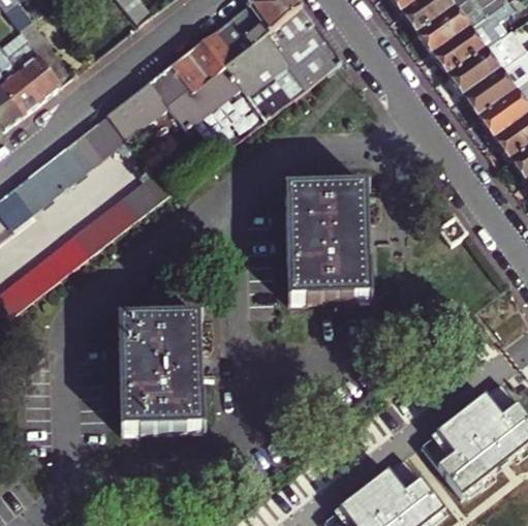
[(16,2),(19,0),(0,0),(0,6),(3,11),(16,2)]
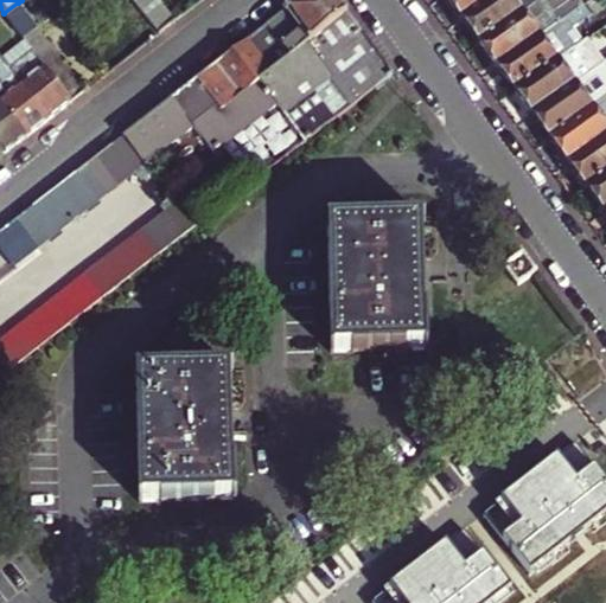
[(136,0),(160,29),(173,18),(159,0),(136,0)]
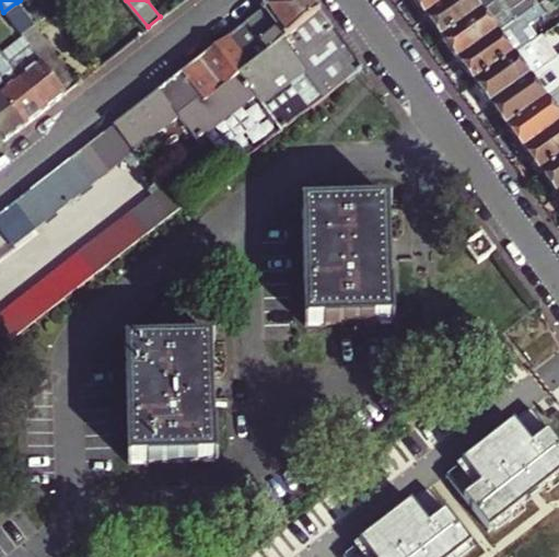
[(197,138),(254,91),(237,70),(318,7),(313,0),(270,0),(158,88),(176,112),(197,138)]
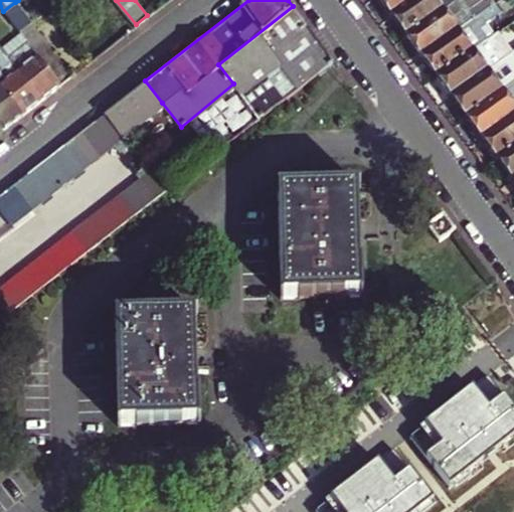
[(381,0),(390,12),(406,0),(381,0)]
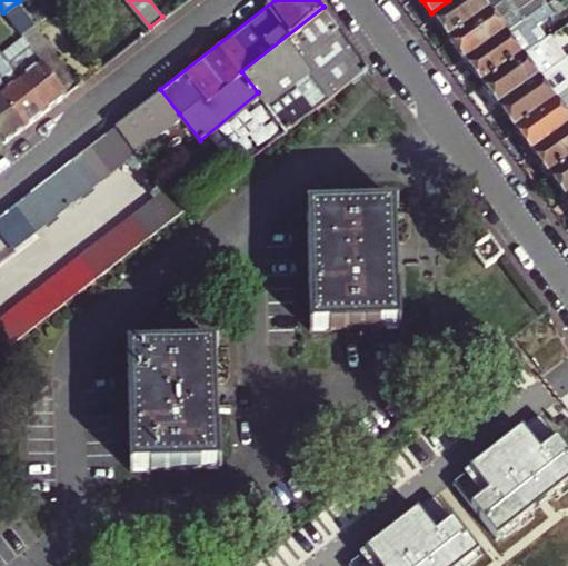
[(449,0),(431,13),(448,36),(498,0),(449,0)]
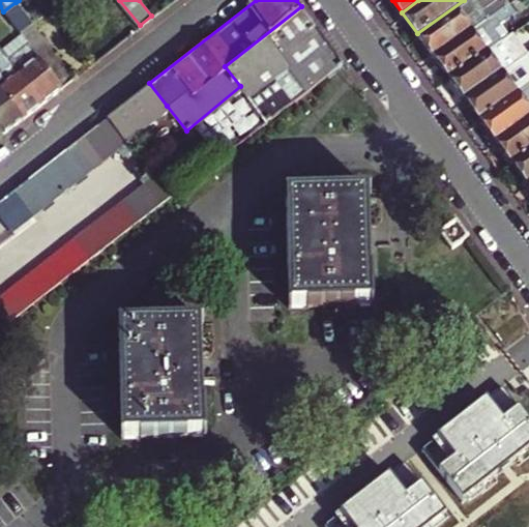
[(464,0),(417,33),(433,54),(507,0),(492,0),(464,0)]
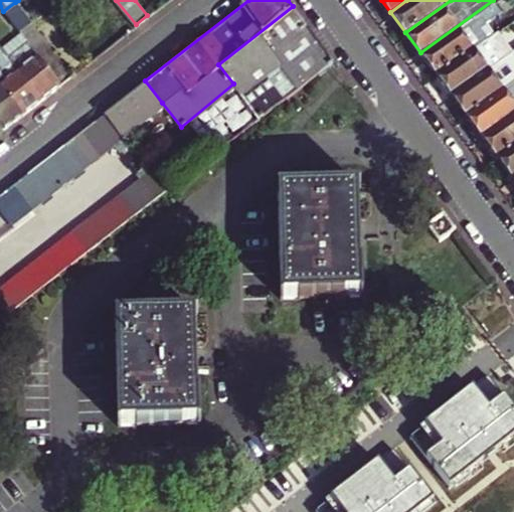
[(435,71),(468,48),(495,29),(486,16),(498,8),(493,0),(420,52),(435,71)]
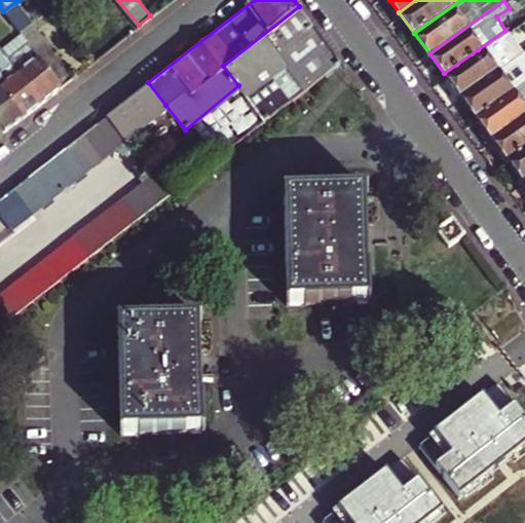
[(19,31),(31,21),(15,2),(3,11),(19,31)]
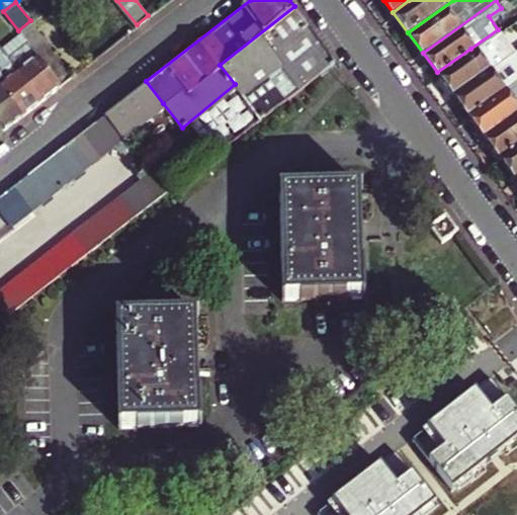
[(244,94),(261,117),(335,60),(294,6),(220,65),(235,84),(238,88),(244,94)]
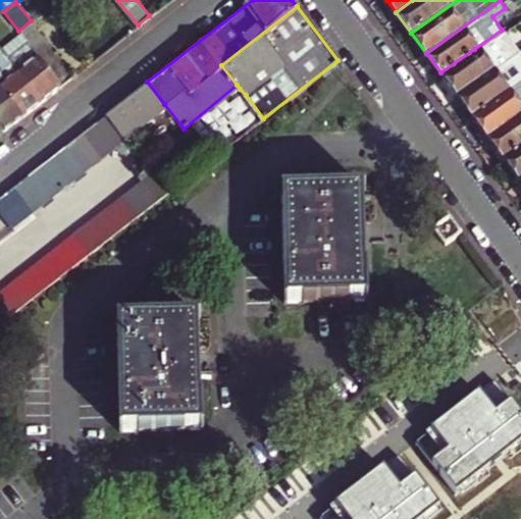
[(60,86),(72,75),(31,20),(18,31),(18,32),(27,41),(60,86)]
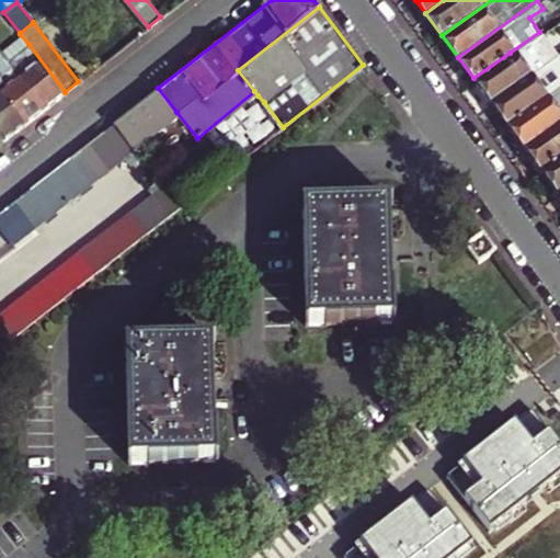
[(473,78),(491,102),(559,52),(559,48),(545,29),(539,32),(510,53),(473,78)]
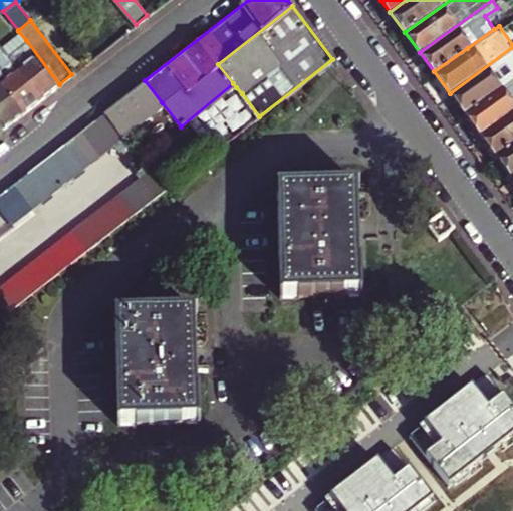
[(0,46),(7,55),(26,40),(18,31),(0,46)]
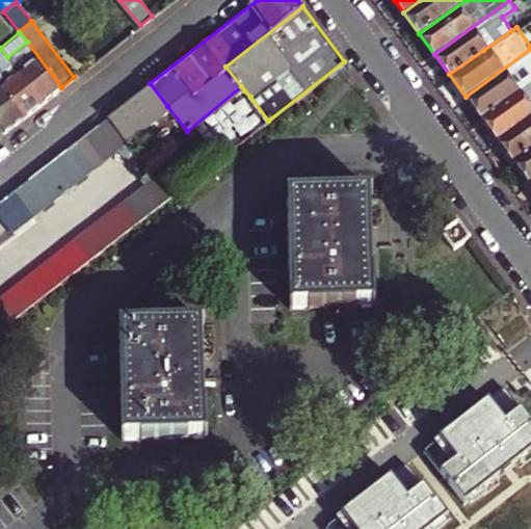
[(42,102),(61,87),(27,42),(7,57),(42,102)]
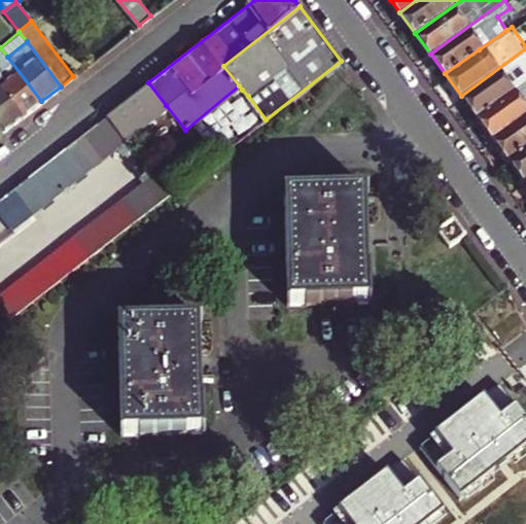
[(0,85),(23,115),(41,101),(7,57),(0,47),(0,85)]
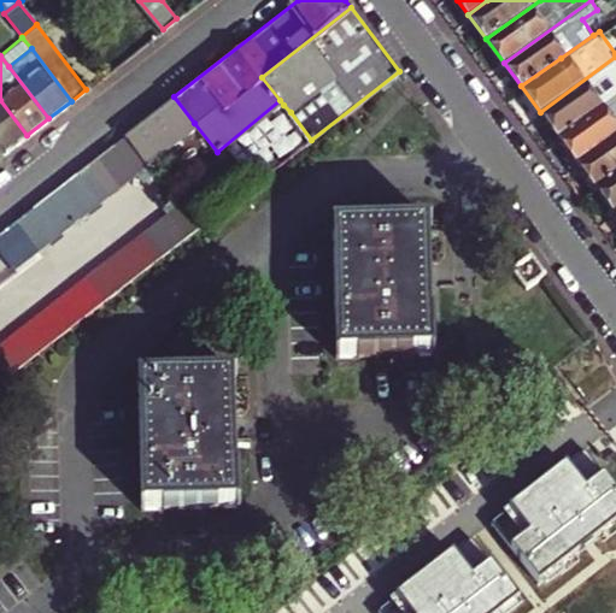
[(615,57),(540,112),(558,135),(615,93),(615,57)]
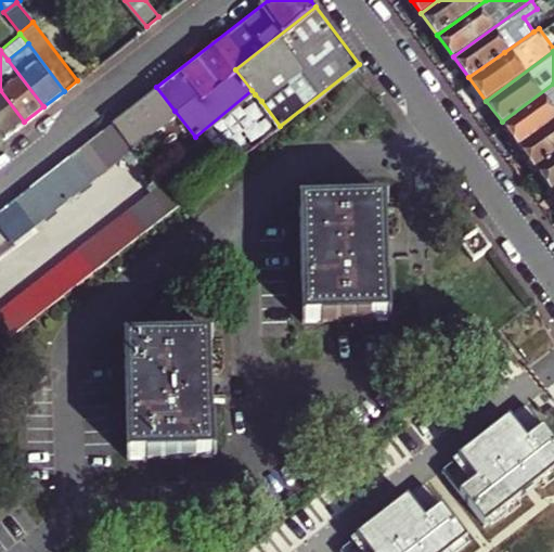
[(553,84),(502,122),(518,143),(553,117),(553,84)]
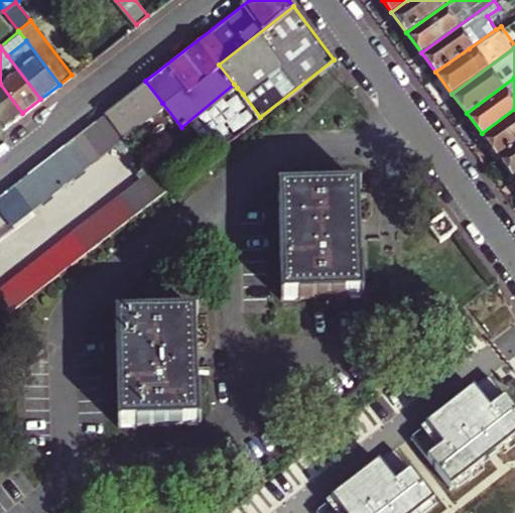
[(162,103),(145,81),(103,113),(121,138),(124,142),(137,132),(138,132),(133,126),(161,104),(162,103)]
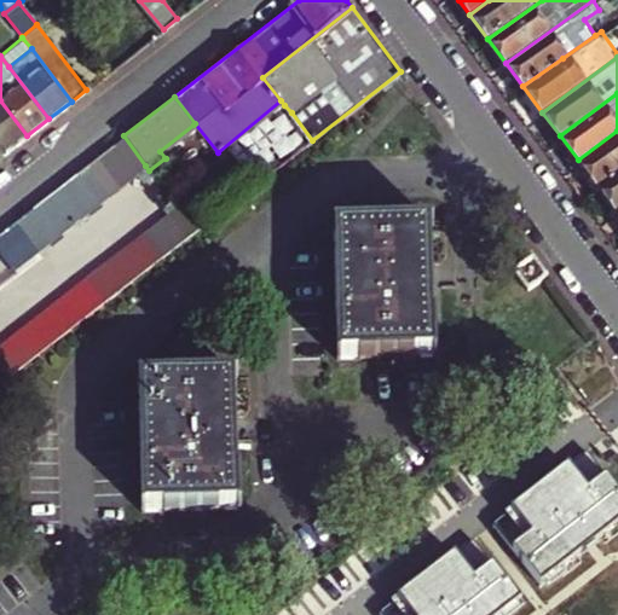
[(0,149),(4,154),(27,135),(0,100),(0,149)]
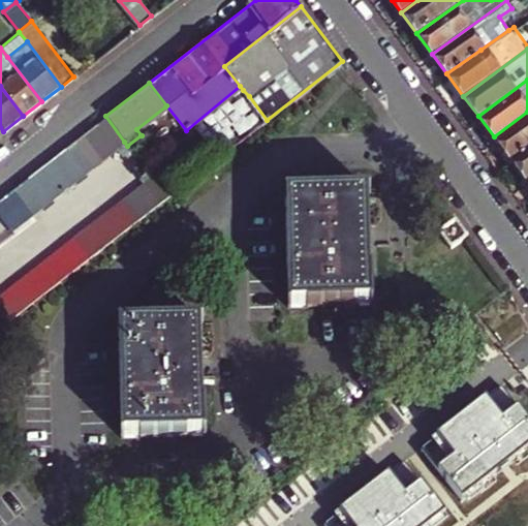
[(527,112),(494,136),(509,157),(527,144),(527,112)]
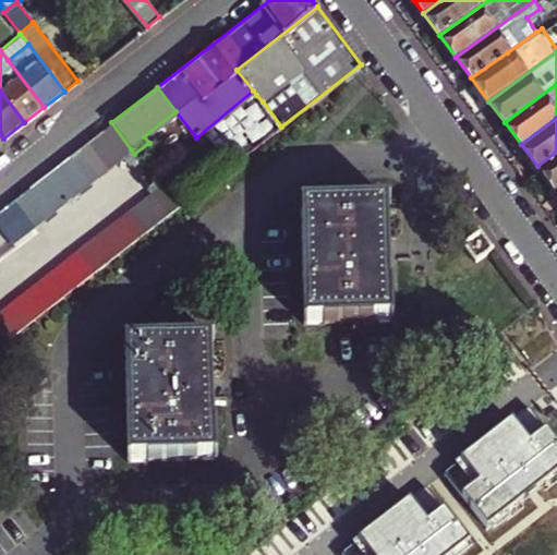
[(121,157),(131,149),(111,122),(100,131),(121,157)]
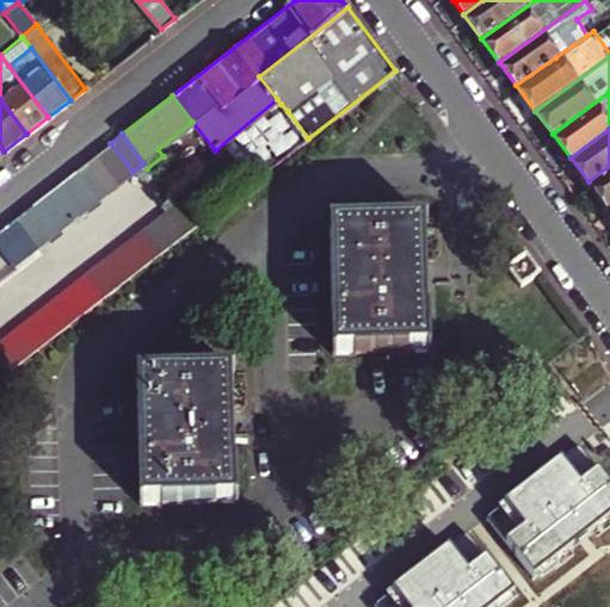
[(121,181),(133,172),(110,143),(99,152),(121,181)]
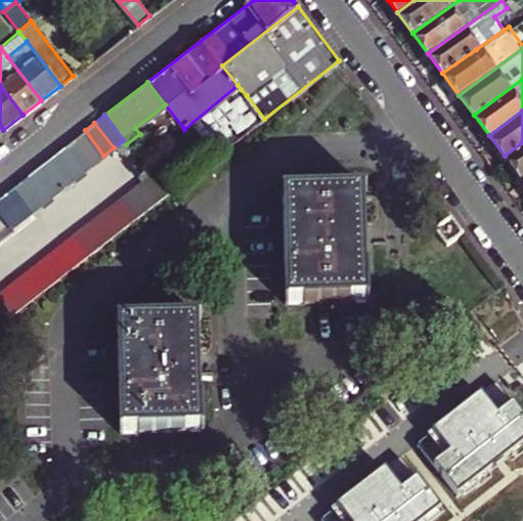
[(94,163),(103,156),(85,130),(75,138),(94,163)]
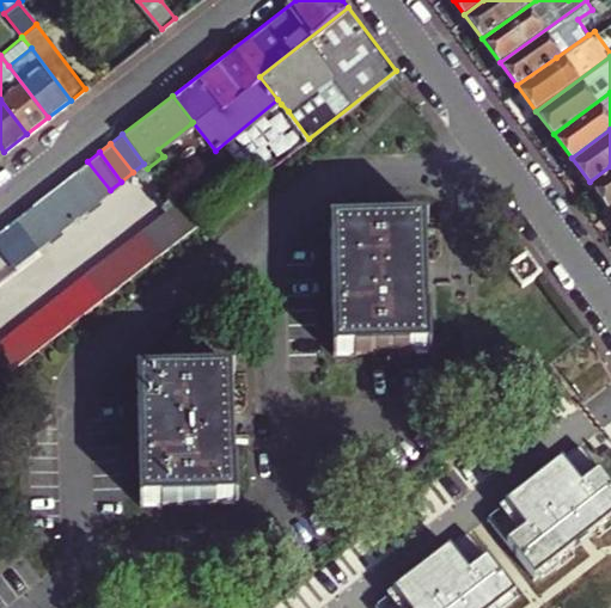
[(98,200),(110,190),(87,161),(75,170),(98,200)]
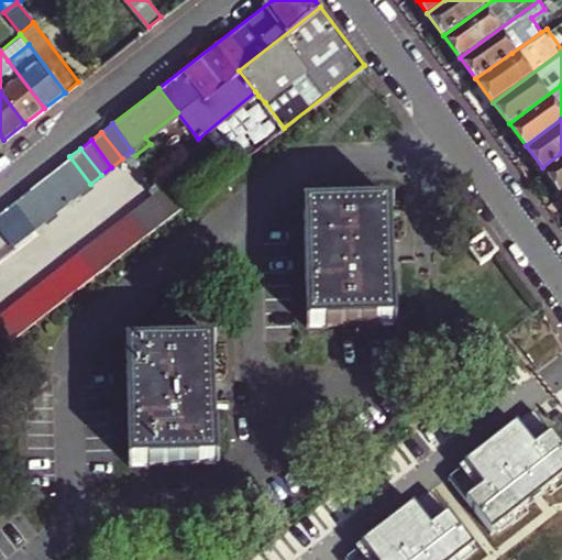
[(561,153),(542,167),(560,191),(561,189),(561,153)]
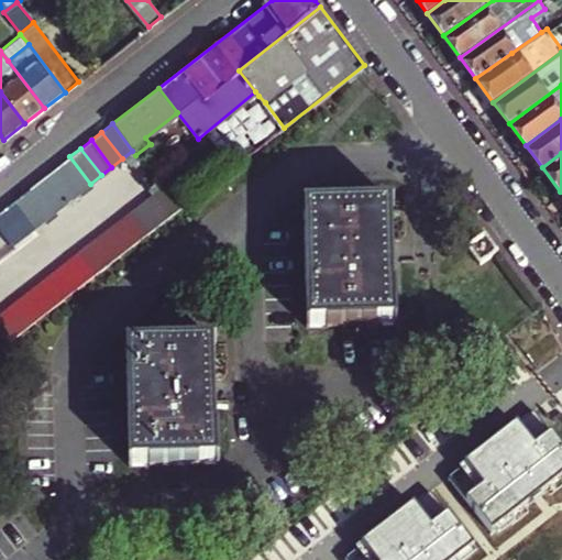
[(77,193),(90,184),(69,156),(57,166),(77,193)]
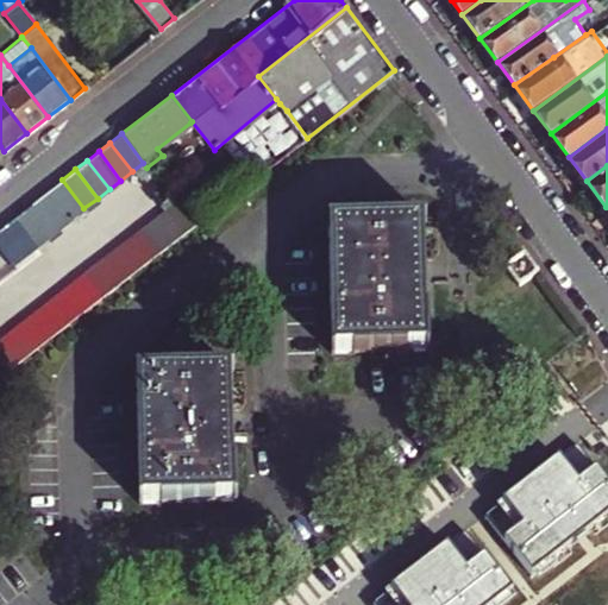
[(73,218),(83,208),(62,180),(50,188),(73,218)]
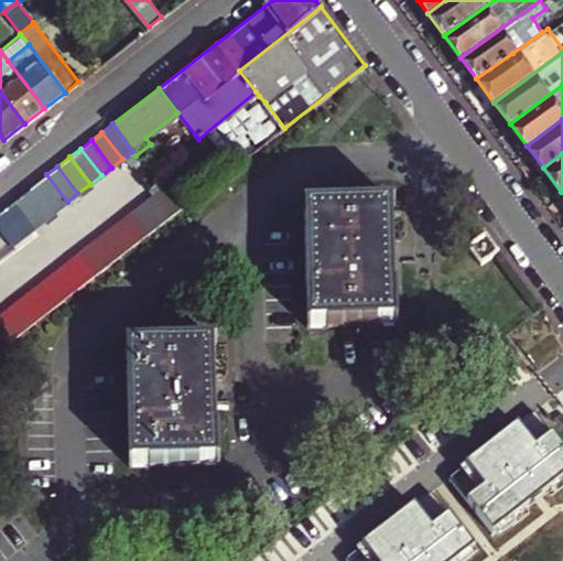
[(56,211),(67,202),(46,174),(35,183),(56,211)]
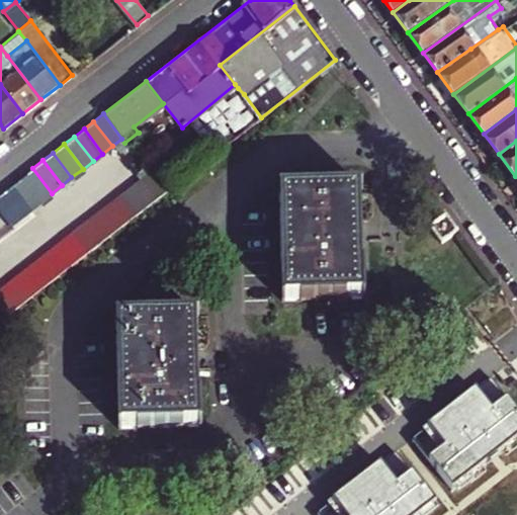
[(166,189),(176,181),(160,162),(150,170),(166,189)]
